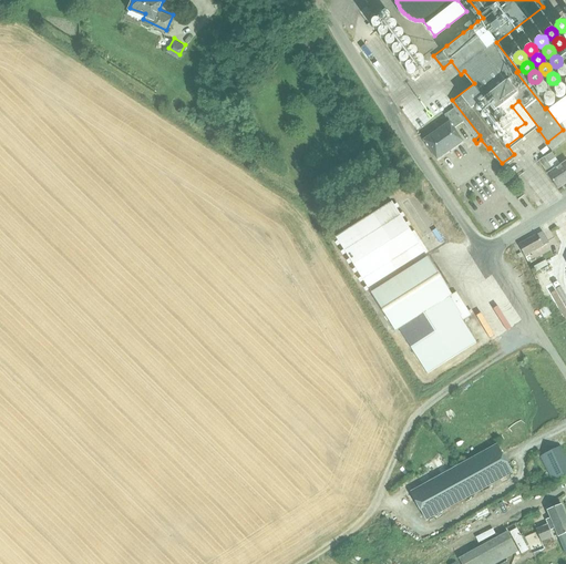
[(546,84),(546,83),(545,83),(545,82),(544,82),(543,82),(542,82),(541,82),(539,82),(538,83),(537,84),(537,85),(537,86),(536,88),(537,88),(537,89),(537,90),(538,91),(539,92),(541,92),(542,93),(543,93),(544,92),(545,92),(546,91),(547,90),(547,89),(547,88),(547,86),(547,85),(546,84)]
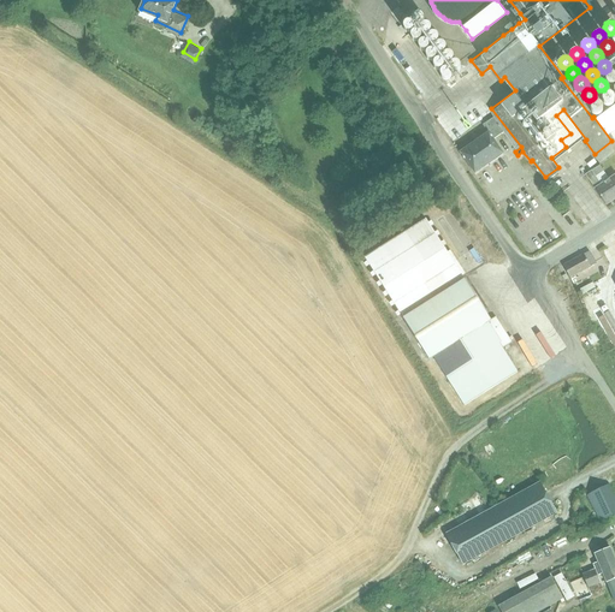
[(614,94),(613,93),(611,91),(610,91),(609,90),(608,90),(607,91),(605,91),(604,93),(604,94),(603,94),(603,95),(603,96),(603,97),(603,99),(604,99),(604,100),(605,101),(607,101),(608,101),(609,101),(610,101),(611,101),(611,100),(613,100),(613,99),(614,97),(614,96),(614,95),(614,94)]
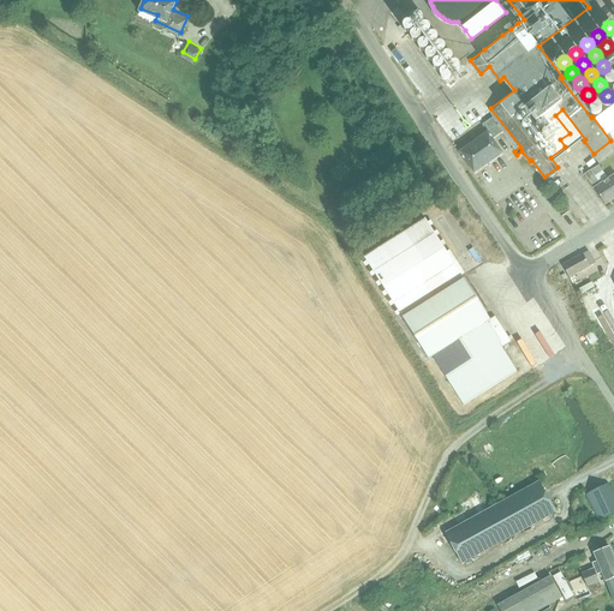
[(600,102),(600,101),(598,101),(597,101),(597,100),(596,100),(595,100),(594,101),(592,101),(591,102),(591,103),(590,103),(590,105),(590,106),(590,107),(591,108),(592,109),(592,111),(594,111),(595,111),(596,111),(597,111),(598,111),(600,111),(600,109),(601,108),(601,107),(601,106),(601,105),(601,103),(600,102)]
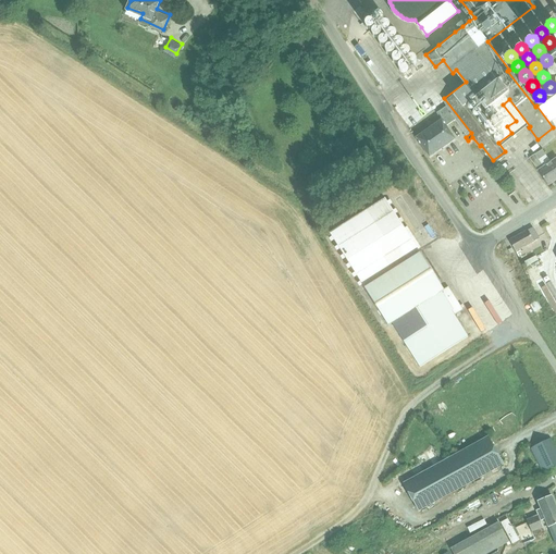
[(555,91),(542,102),(555,123),(555,91)]
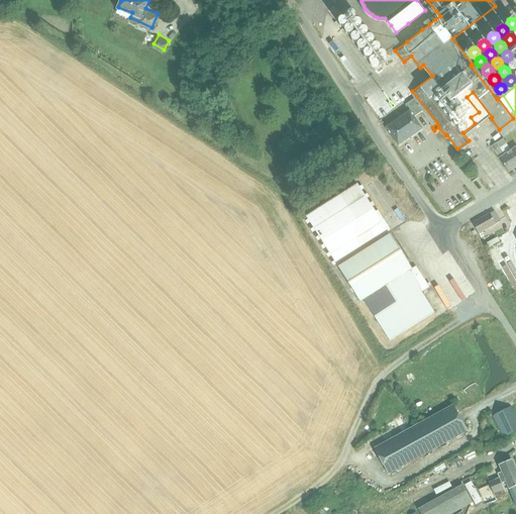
[(399,141),(422,126),(413,114),(421,108),(413,97),(405,103),(409,109),(387,124),(399,141)]
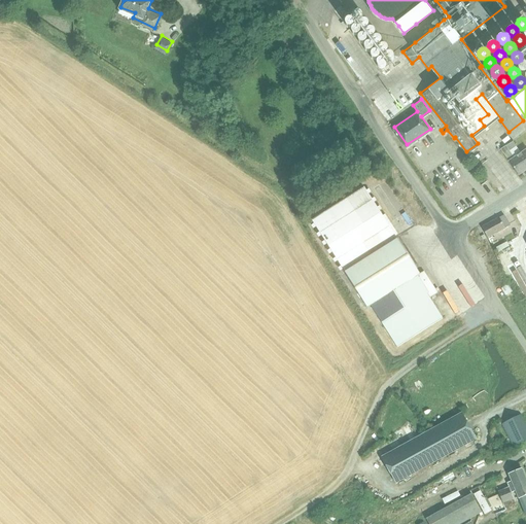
[(504,143),(500,146),(519,172),(525,167),(525,146),(514,155),(509,148),(504,143)]
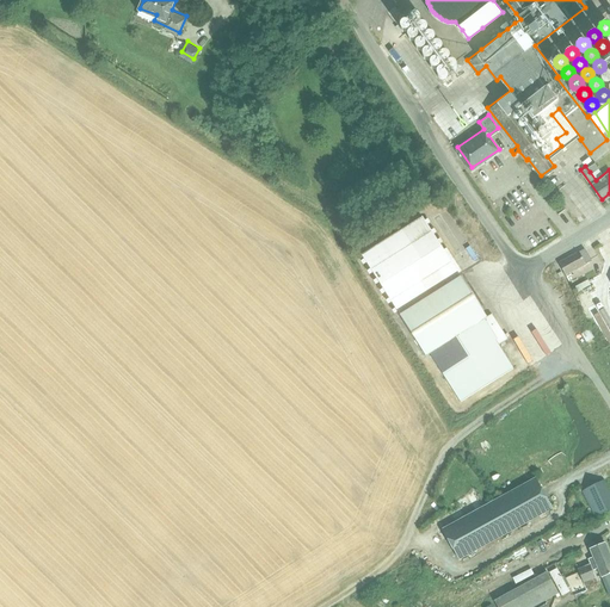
[(424,212),(364,252),(430,353),(433,350),(464,398),(517,364),(501,340),(510,335),(494,310),(490,313),(463,273),(424,212)]
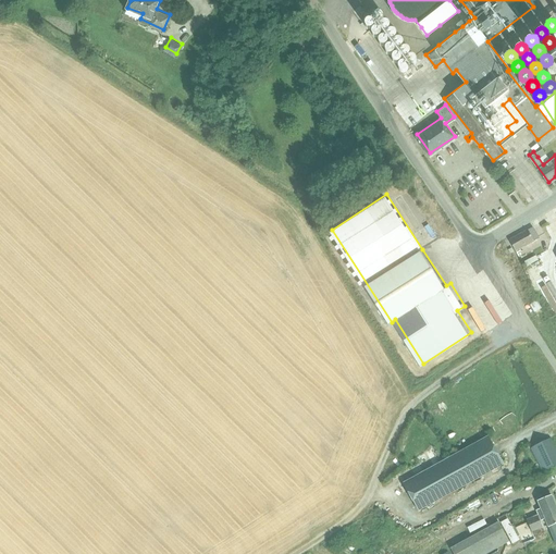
[(534,224),(529,228),(510,237),(517,248),(540,236),(534,224)]
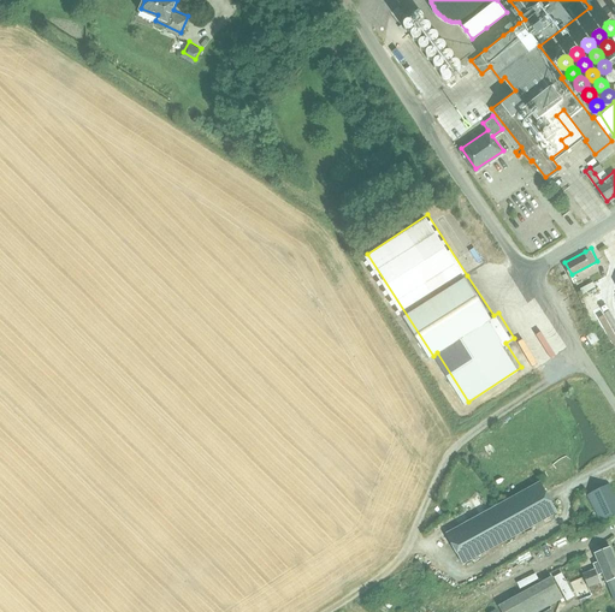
[(602,272),(590,279),(592,284),(604,278),(602,272)]
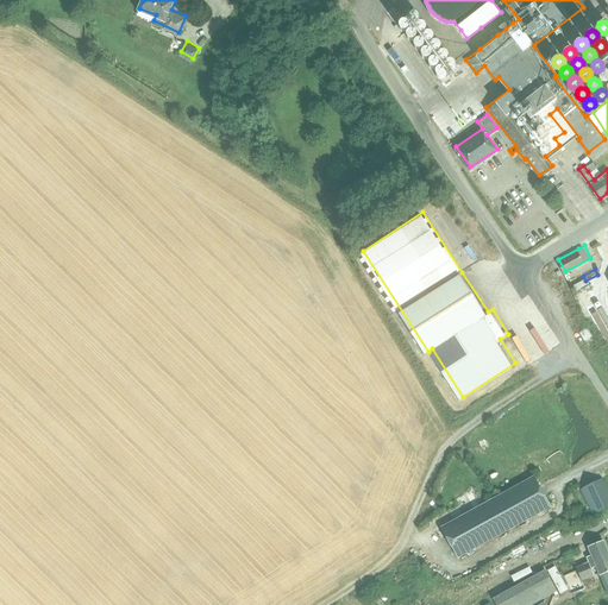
[(458,555),(552,504),(536,473),(443,524),(458,555)]
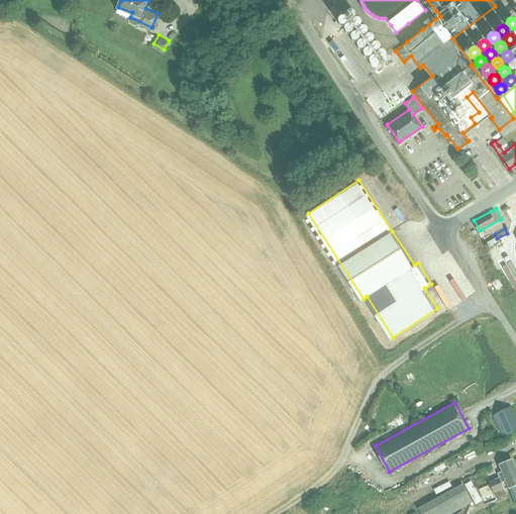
[(515,411),(512,404),(494,414),(505,435),(515,429),(515,411)]
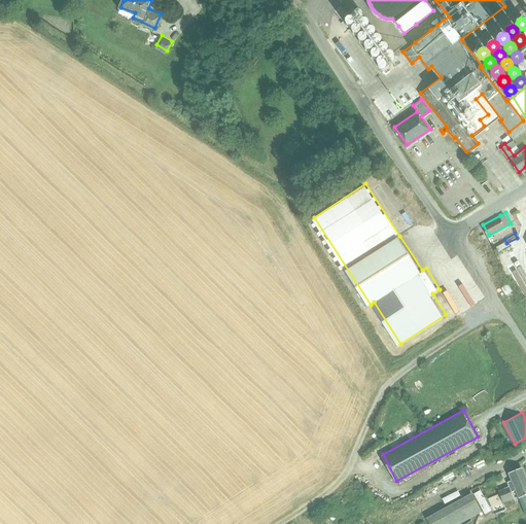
[(520,495),(525,492),(525,473),(522,465),(509,472),(520,495)]
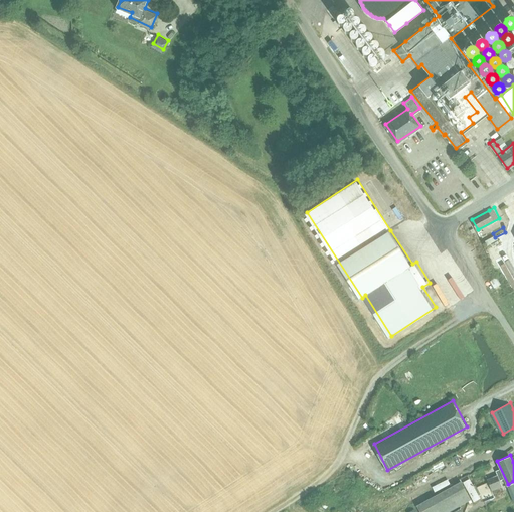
[(470,465),(463,467),(465,473),(472,471),(470,465)]
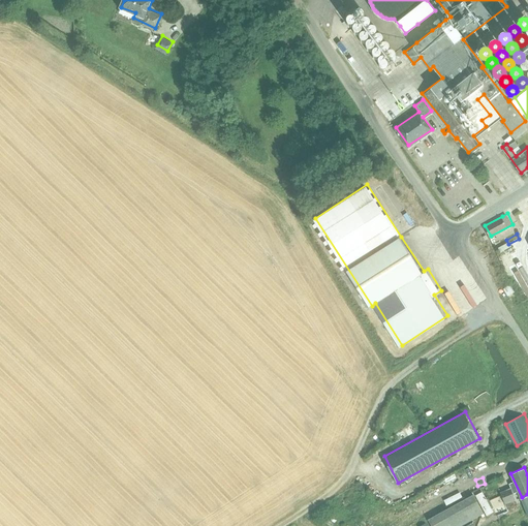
[(349,490),(364,499),(367,493),(352,485),(349,490)]
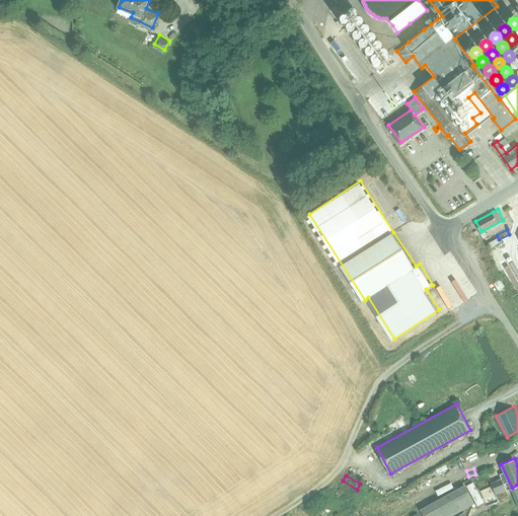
[(502,477),(493,482),(497,492),(507,488),(502,477)]
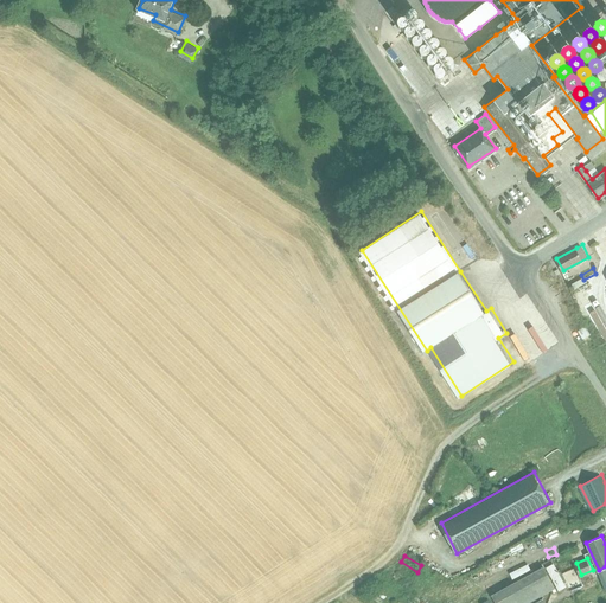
[(544,565),(492,594),(496,602),(525,602),(556,587),(544,565)]
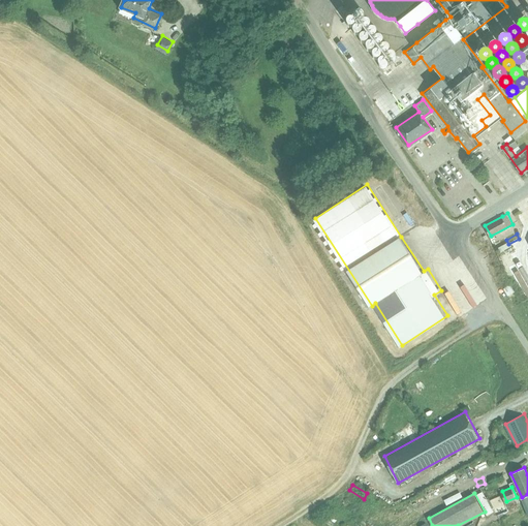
[(367,495),(365,501),(378,505),(380,499),(367,495)]
